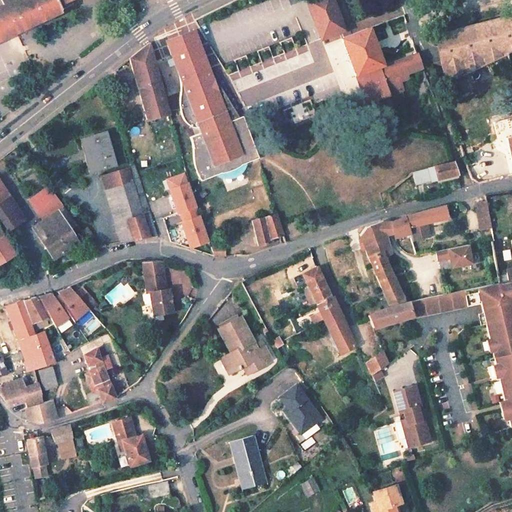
[(0,37),(60,10),(56,3),(63,0),(108,0),(110,1),(113,2),(115,2),(117,1),(117,0),(17,0),(11,3),(9,0),(0,0),(4,6),(0,7),(0,37)]
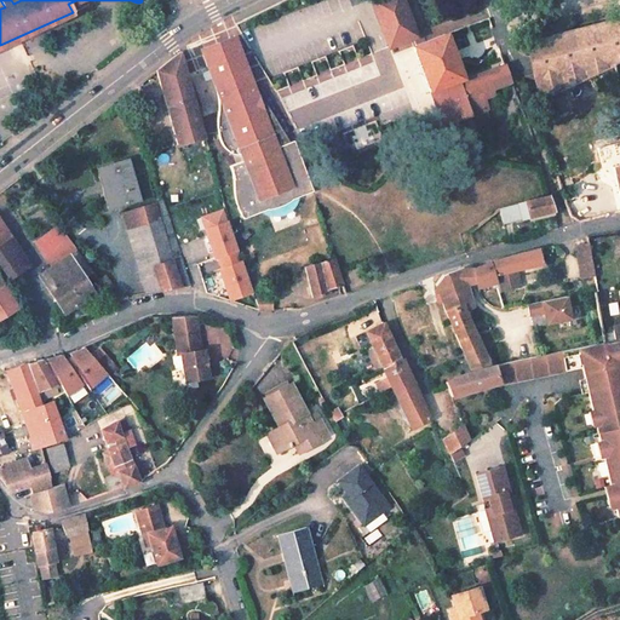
[(418,35),(403,0),(372,0),(390,47),(418,35)]
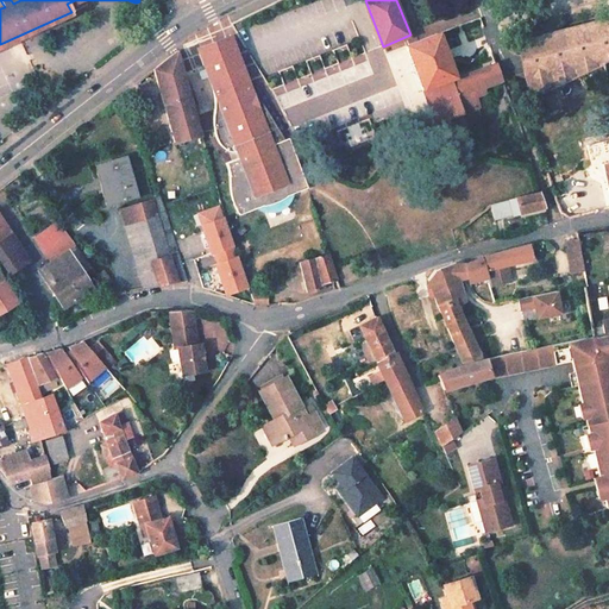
[(601,19),(520,38),(526,66),(528,77),(550,73),(556,87),(602,64),(608,61),(608,24),(602,26),(601,19)]
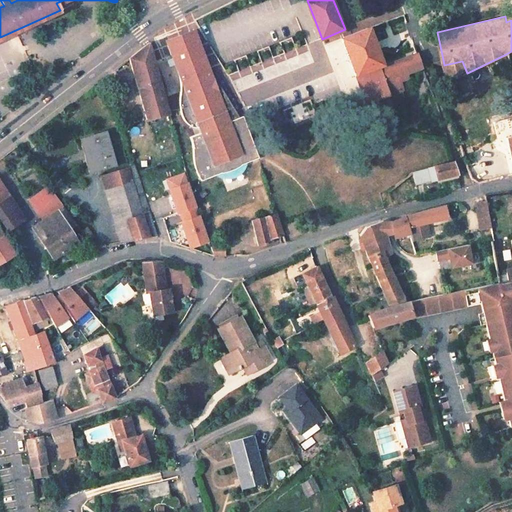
[(376,47),(369,27),(347,35),(341,37),(355,75),(356,75),(359,74),(365,90),(398,77),(422,67),(417,53),(383,65),(376,47)]
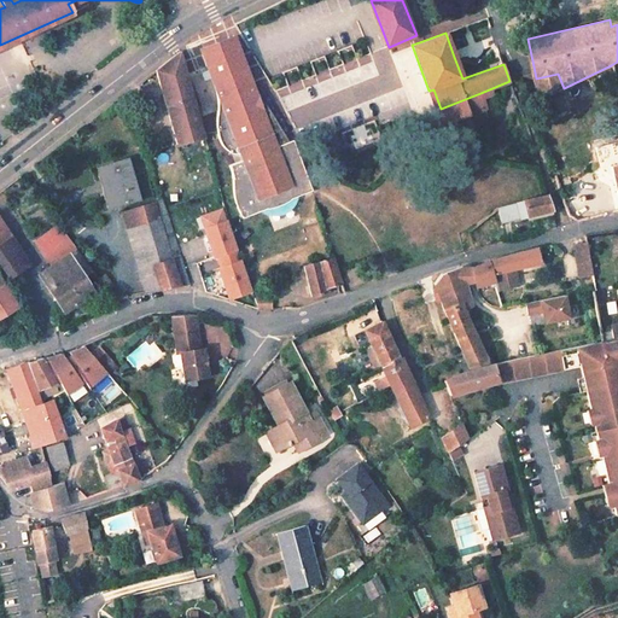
[(200,56),(222,48),(234,40),(233,38),(198,51),(200,56)]
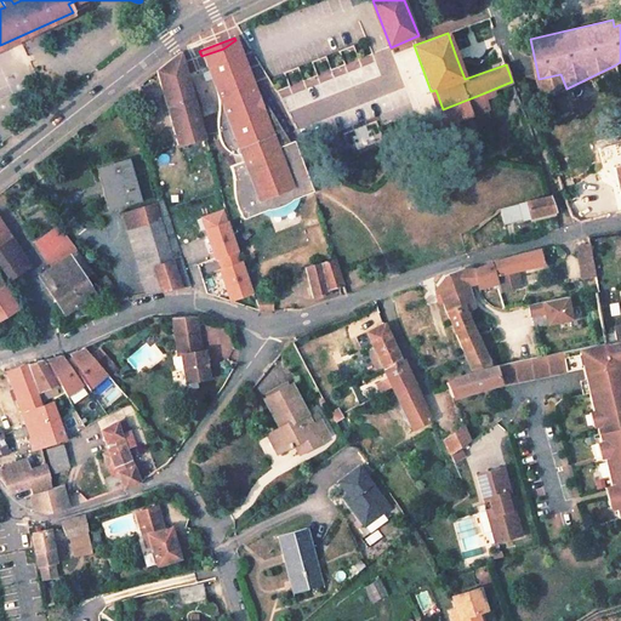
[(233,151),(240,157),(241,155),(244,164),(232,169),(234,176),(235,188),(237,197),(241,205),(245,212),(251,220),(315,193),(296,143),(291,144),(278,151),(256,93),(235,40),(223,49),(201,56),(215,90),(212,100),(214,110),(215,118),(217,126),(221,135),(227,143),(233,151)]
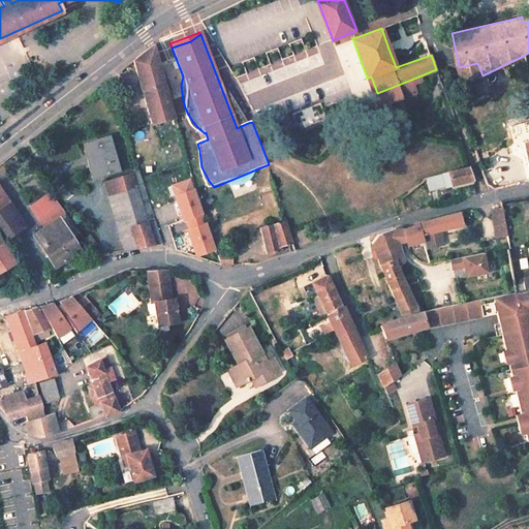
[(151,123),(174,116),(153,43),(132,60),(151,123)]
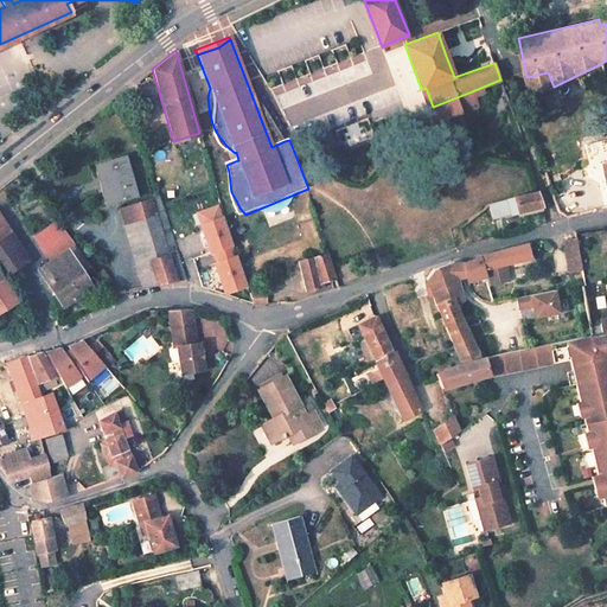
[(548,72),(526,77),(531,96),(554,87),(548,72)]
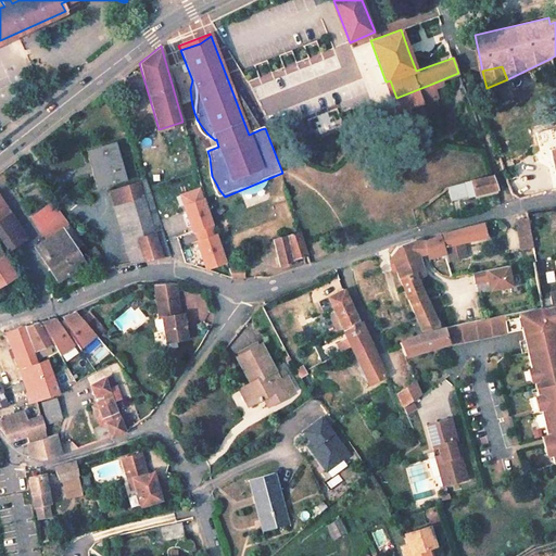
[(397,113),(438,99),(432,84),(396,98),(390,80),(387,81),(397,113)]
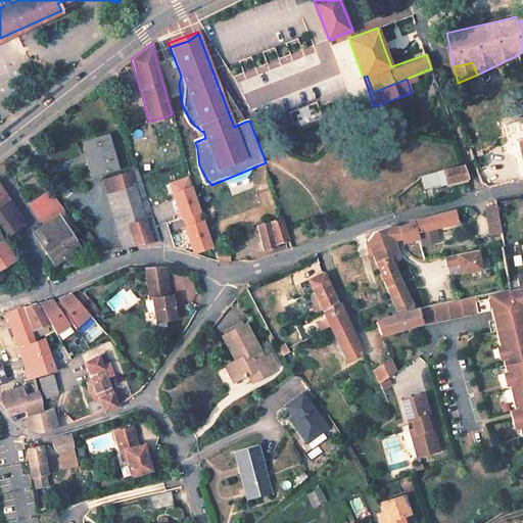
[(245,122),(216,79),(234,127),(245,122)]
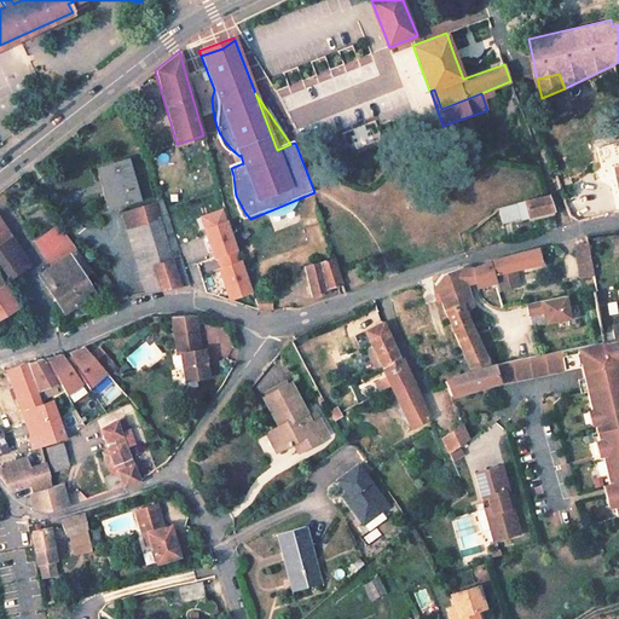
[(111,210),(139,202),(129,165),(100,172),(111,210)]
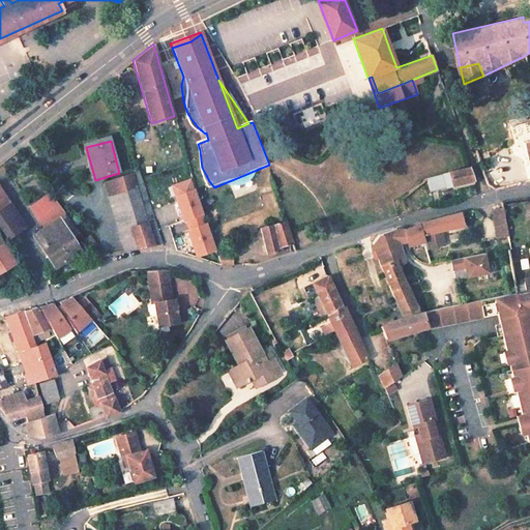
[(429,190),(473,179),(469,166),(425,178),(429,190)]
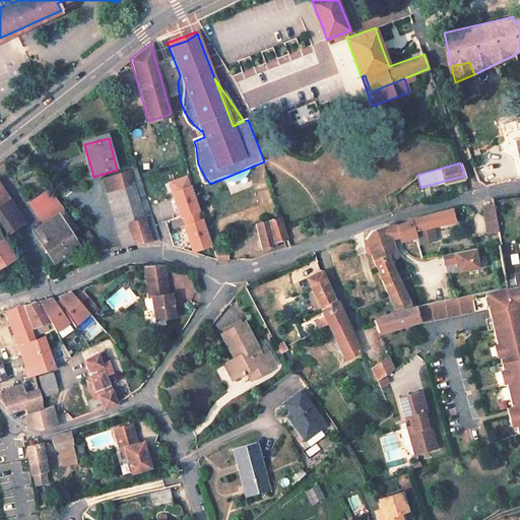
[(138,172),(104,182),(124,246),(151,240),(159,243),(138,172)]
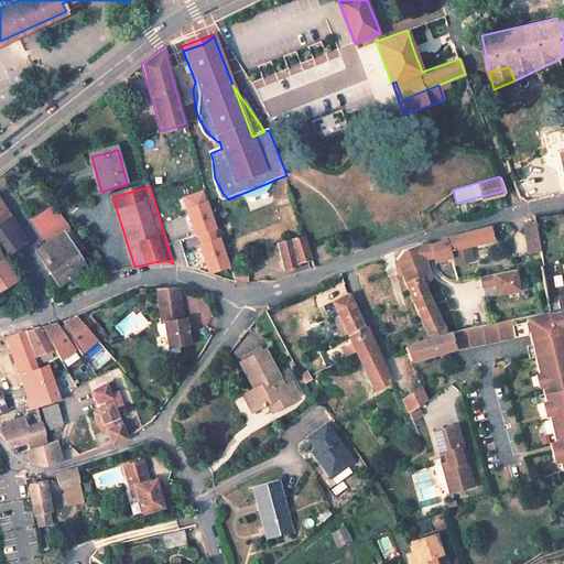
[(188,206),(197,234),(199,232),(218,226),(209,199),(188,206)]
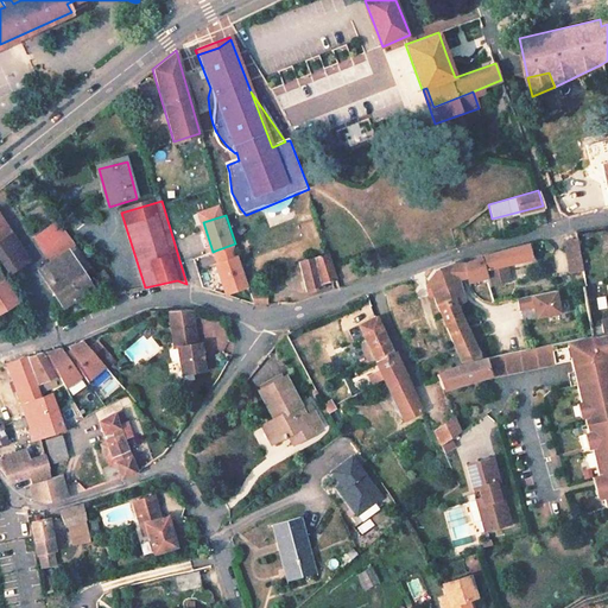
[(35,238),(52,261),(67,251),(75,245),(58,222),(35,238)]
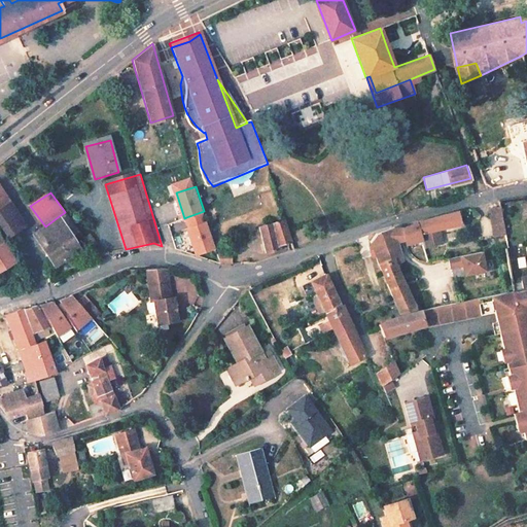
[(0,225),(12,218),(0,199),(0,225)]
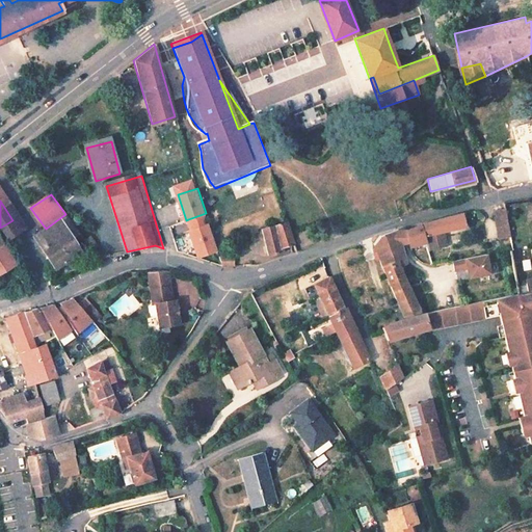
[(494,210),(498,236),(509,234),(505,207),(494,210)]
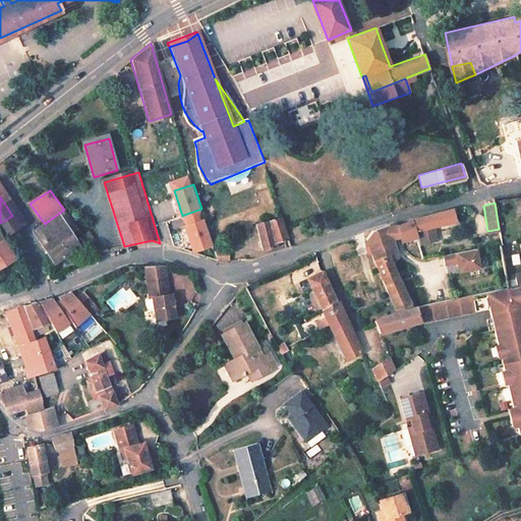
[(213,245),(201,209),(184,215),(187,224),(185,225),(194,251),(213,245)]
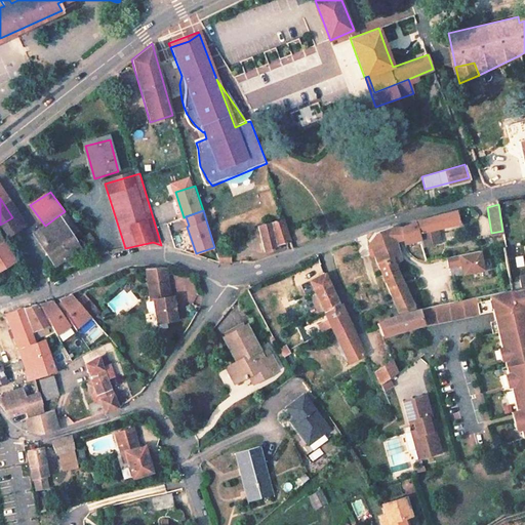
[(441,239),(437,227),(458,220),(455,210),(414,221),(418,235),(423,250),(438,246),(436,240),(441,239)]
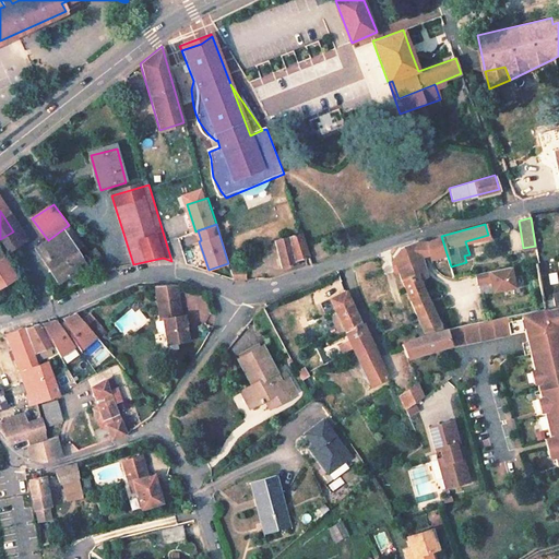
[(48,240),(37,247),(60,278),(84,262),(61,230),(48,240)]
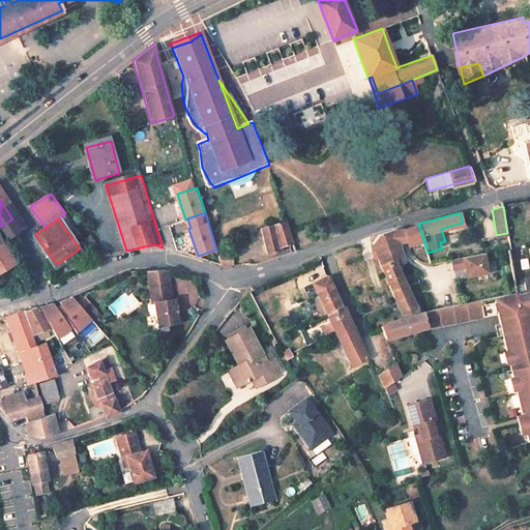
[(20,232),(12,219),(0,227),(0,236),(4,242),(20,232)]
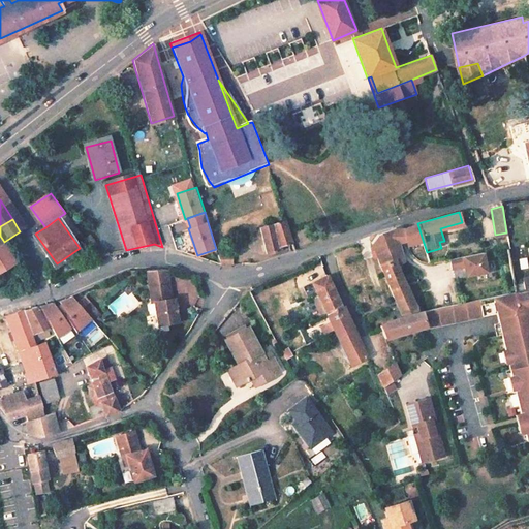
[(267,254),(279,250),(278,246),(291,242),(287,230),(284,219),(259,227),(267,254)]
